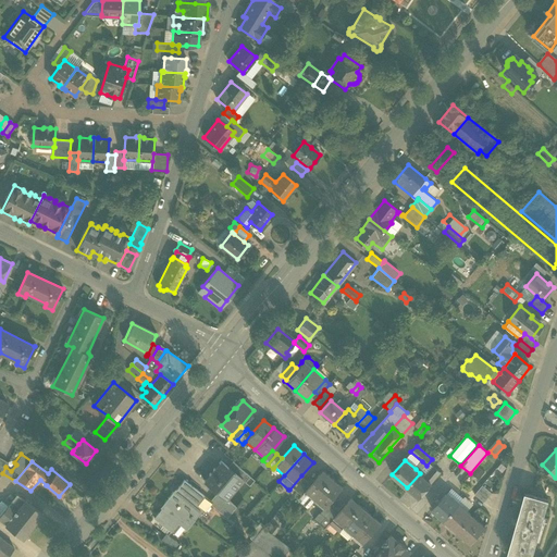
[(234,472),(220,461),(203,480),(225,499),(242,480),(234,472)]
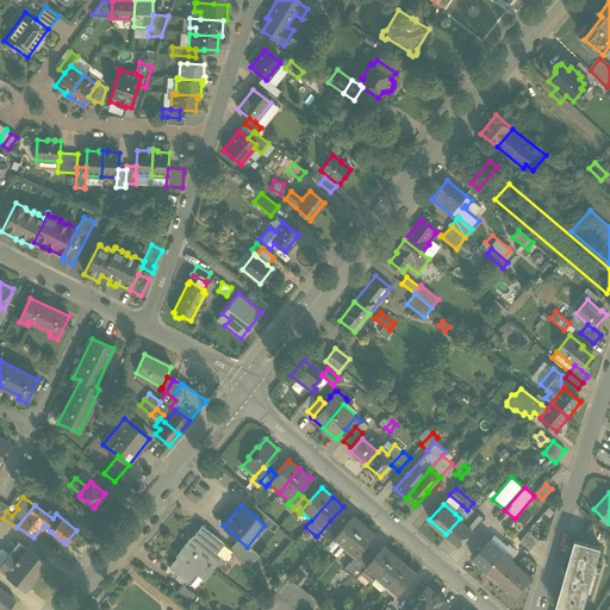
[(467,510),(462,505),(455,514),(460,518),(467,510)]
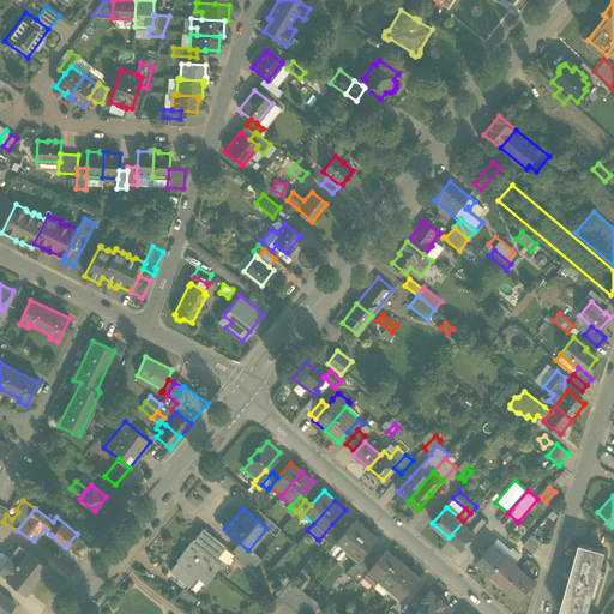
[(479,515),(468,525),(475,531),(485,521),(479,515)]
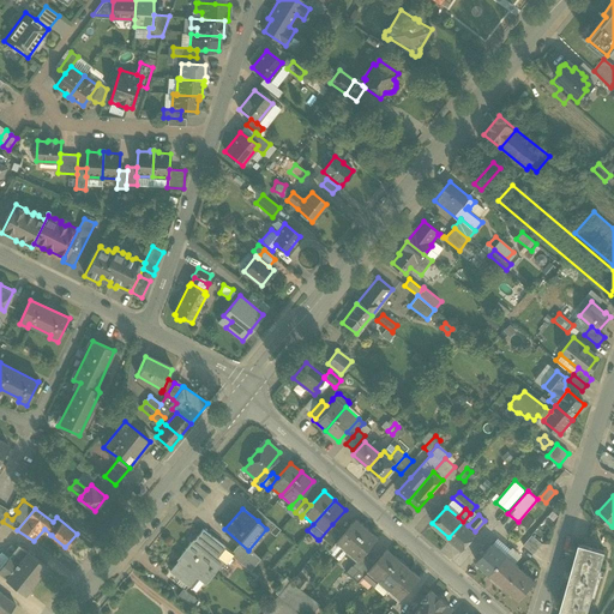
[(275,525),(263,516),(258,521),(266,529),(269,533),(275,525)]
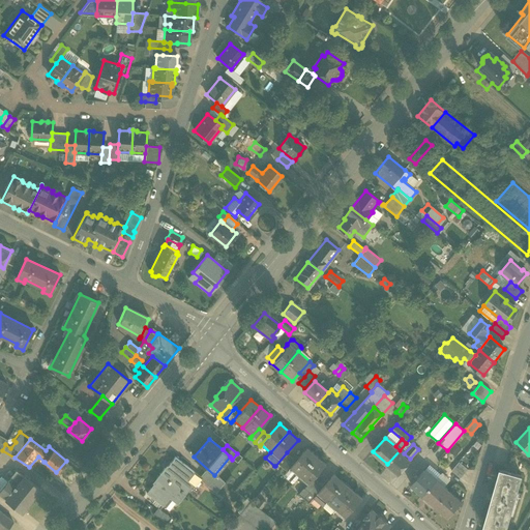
[(296,461),(289,469),(290,469),(298,477),(317,457),(307,448),(296,461)]
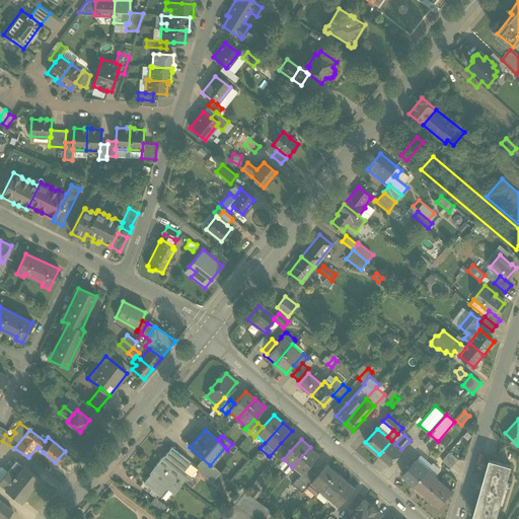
[(395,444),(391,441),(379,454),(390,463),(401,450),(401,449),(395,444)]
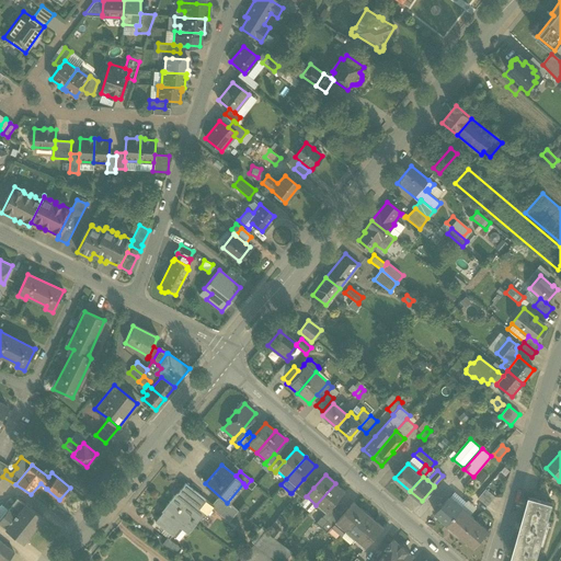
[(304,479),(292,493),(290,493),(288,495),(294,500),(298,494),(299,494),(308,483),(304,479)]
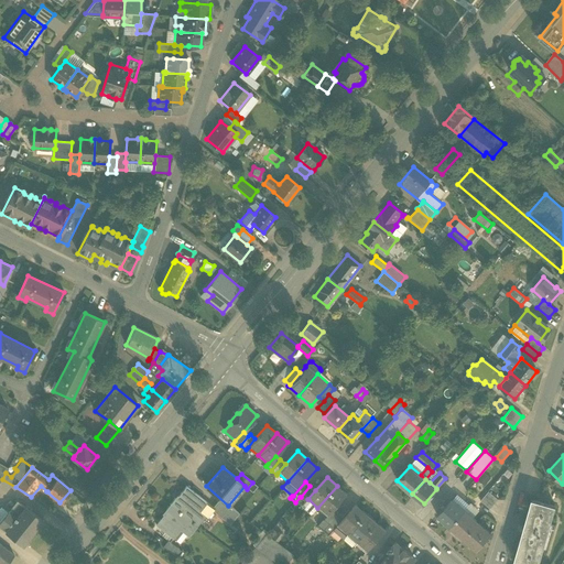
[(310,486),(301,497),(306,502),(308,499),(307,499),(315,490),(310,486)]
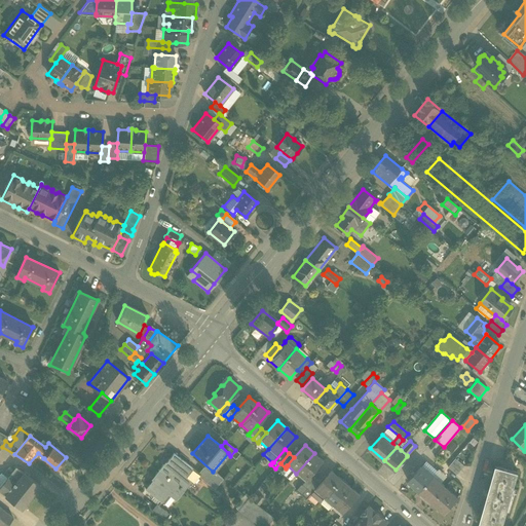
[(314,453),(296,474),(305,481),(306,482),(311,475),(324,461),(314,453)]
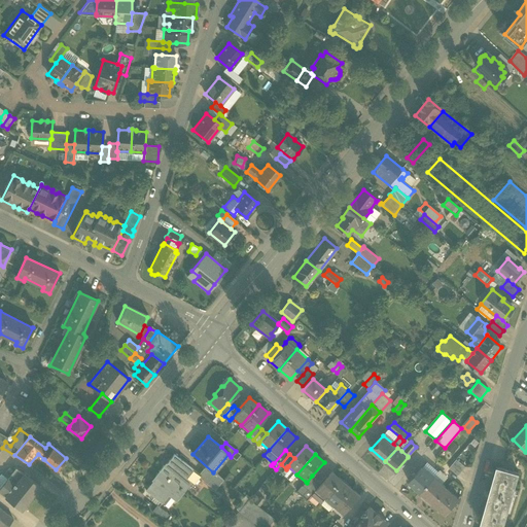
[(173,455),(165,466),(164,465),(159,471),(183,491),(191,482),(194,484),(197,480),(200,476),(173,455)]
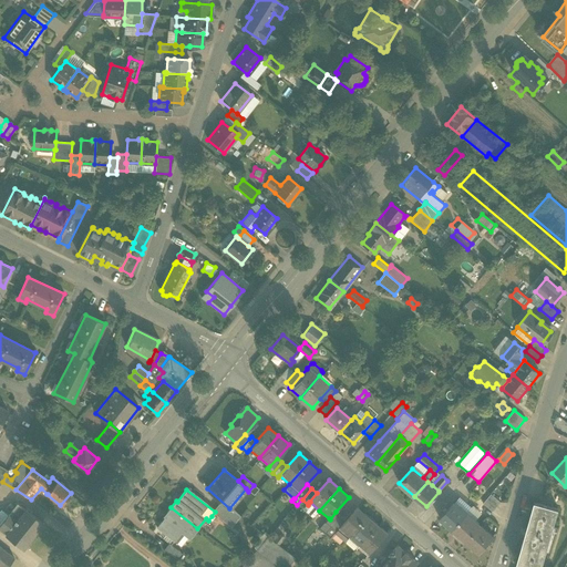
[(501,502),(492,494),(483,504),(493,512),(501,502)]
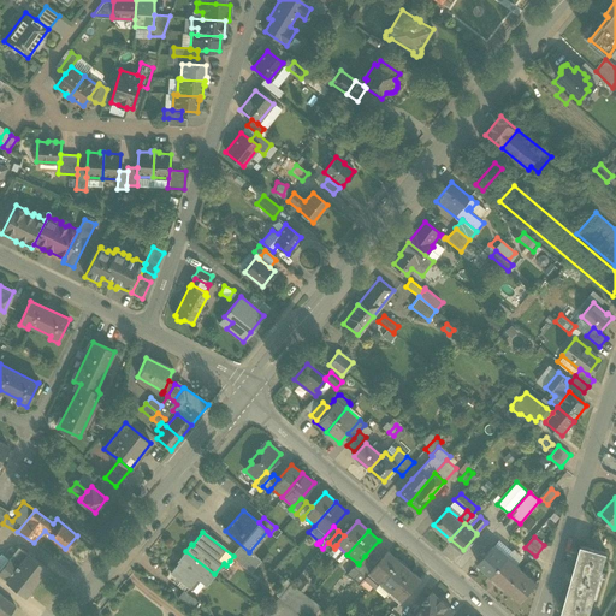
[(493,545),(478,563),(492,575),(507,557),(493,545)]
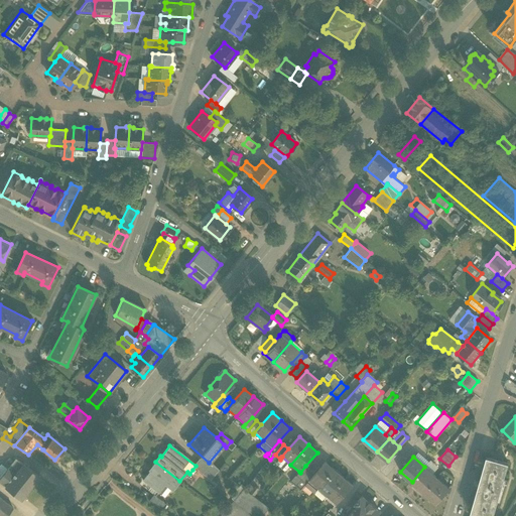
[(508,464),(487,458),(471,513),(472,513),(482,515),(492,515),(496,503),(500,504),(507,480),(503,479),(508,464)]
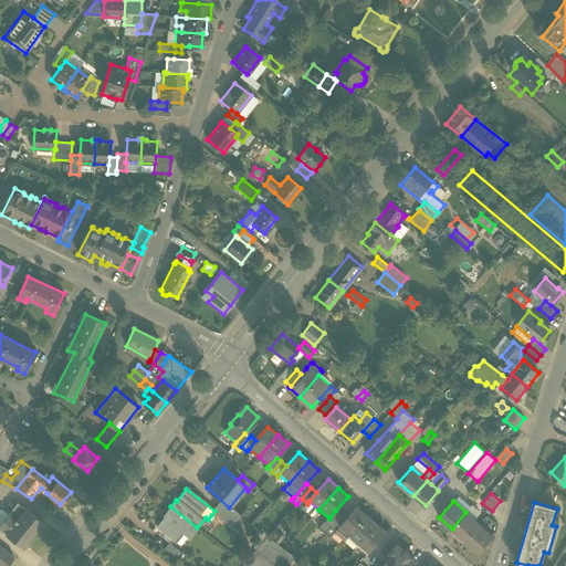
[(17,503),(7,514),(1,510),(0,510),(0,528),(11,538),(22,547),(42,522),(25,509),(25,510),(17,503)]
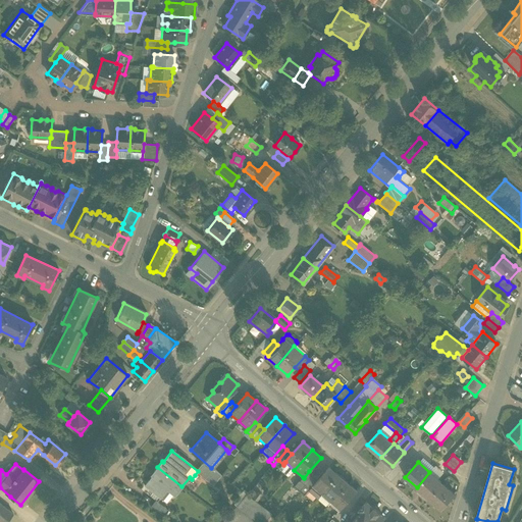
[(220,475),(207,464),(199,474),(212,484),(220,475)]
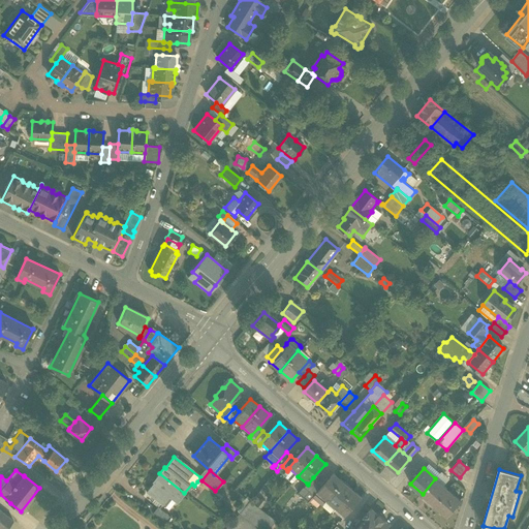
[(184,493),(159,473),(154,479),(155,480),(146,492),(161,504),(168,496),(176,502),(184,493)]
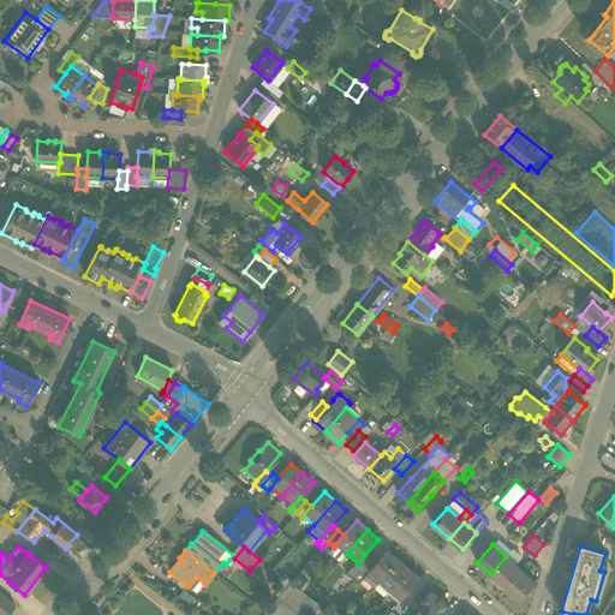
[(375,565),(364,578),(375,586),(378,584),(399,560),(388,550),(375,565)]
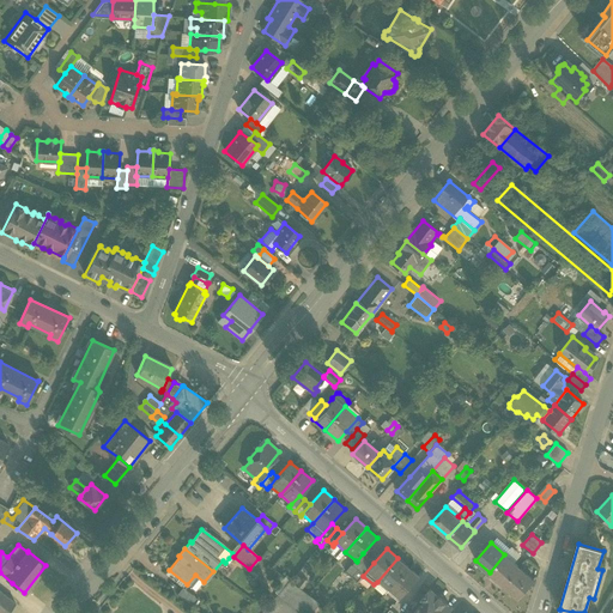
[(363,553),(357,562),(356,560),(352,565),(358,570),(369,558),(363,553)]
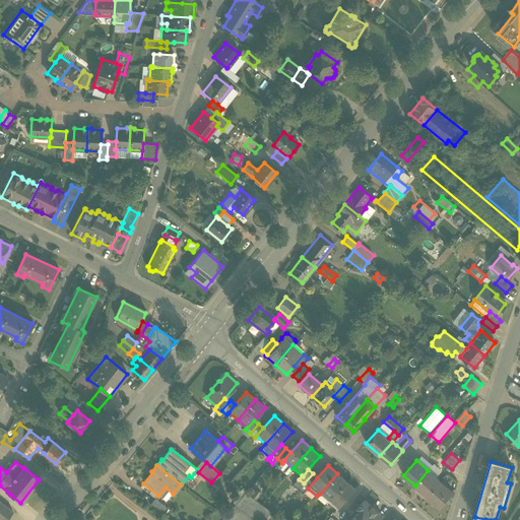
[(440,481),(428,470),(415,485),(428,497),(440,481)]
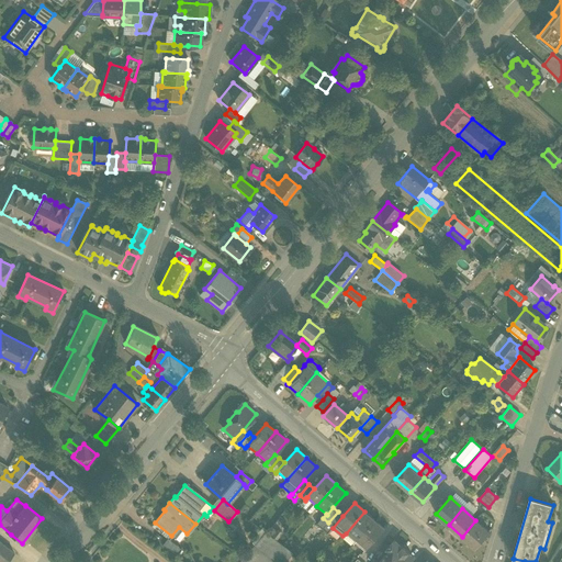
[(328,523),(328,524),(333,528),(343,516),(338,512),(328,523)]
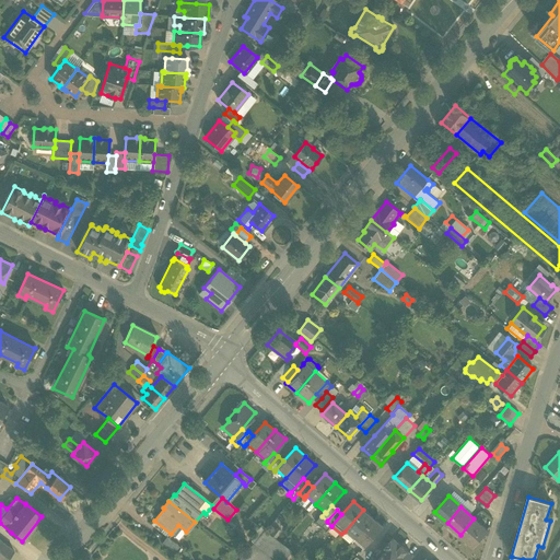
[(363,510),(345,532),(353,539),(373,517),(363,510)]
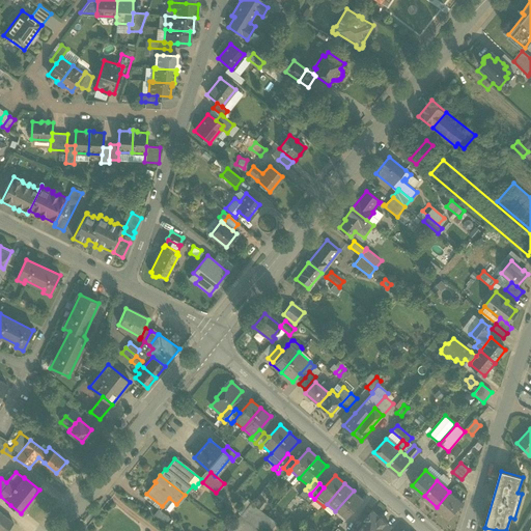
[(305,490),(303,492),(302,491),(299,495),(305,500),(310,495),(310,494),(305,490)]
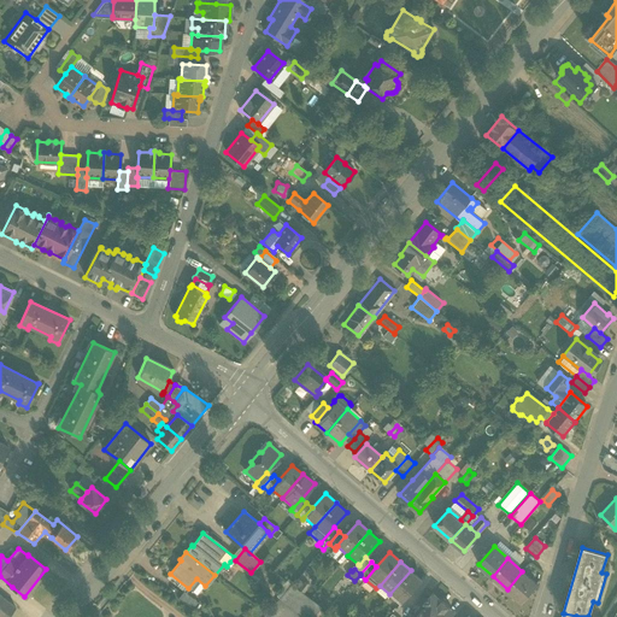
[(411,570),(389,594),(400,604),(422,580),(411,570)]
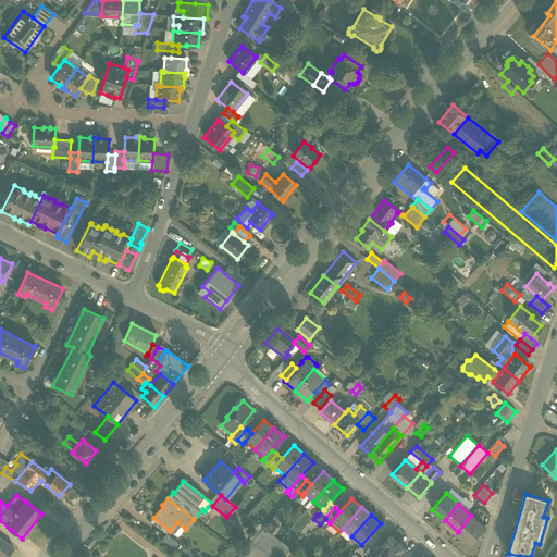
[(484,527),(471,516),(458,532),(470,543),(484,527)]
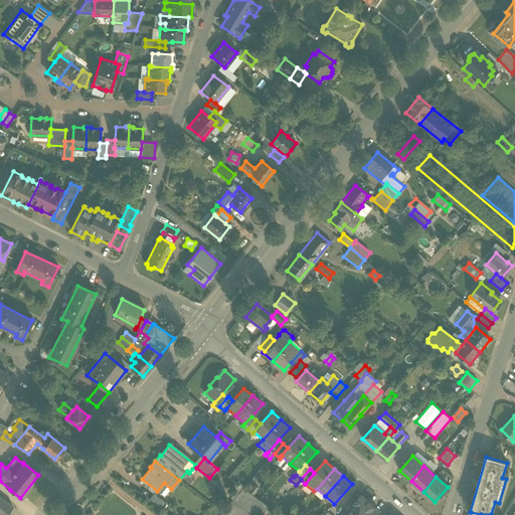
[(301,480),(296,485),(301,489),(305,484),(301,480)]
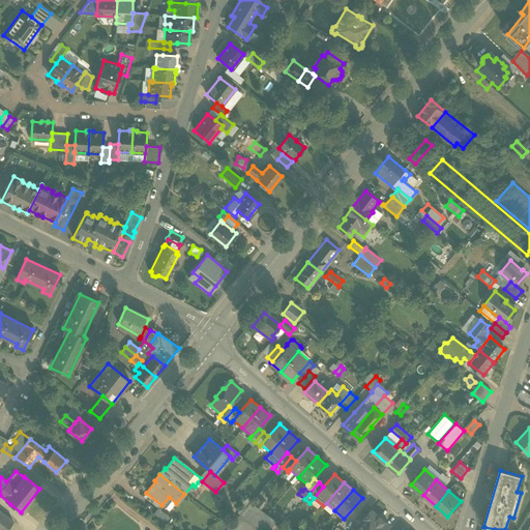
[(170,519),(157,508),(152,513),(167,523),(170,519)]
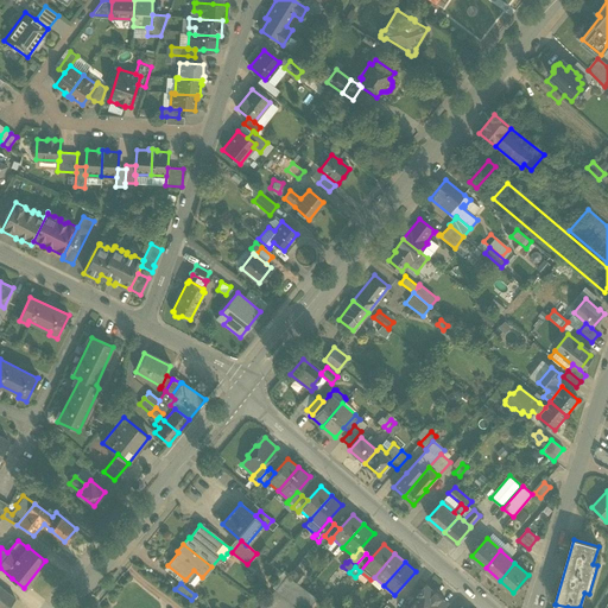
[(426,584),(420,591),(420,595),(410,607),(442,607),(447,603),(441,597),(435,591),(435,593),(426,584)]
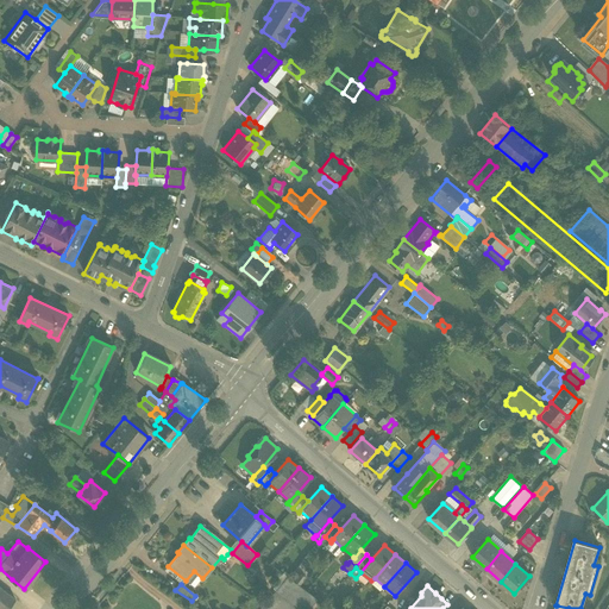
[(7,608),(14,600),(0,586),(0,608),(7,608)]
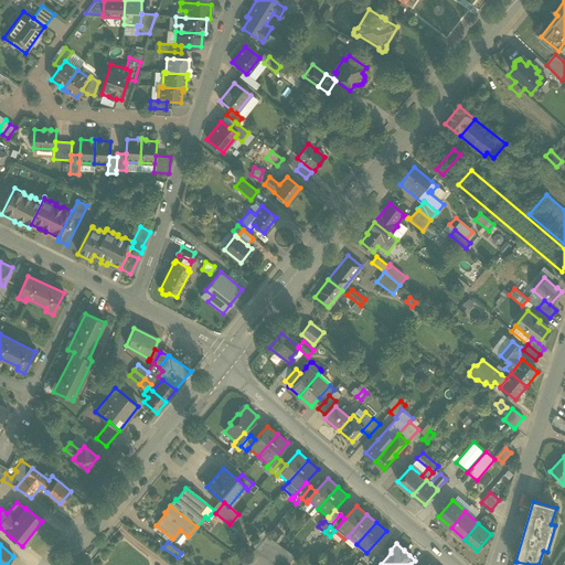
[(283,547),(273,561),(278,564),(288,552),(283,547)]
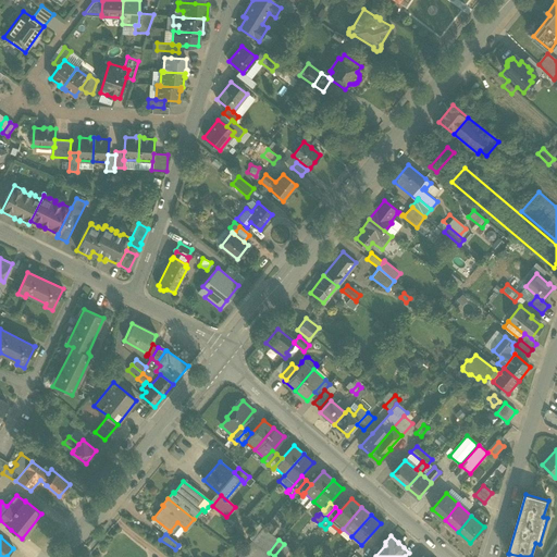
[(284,544),(274,556),(282,556),(289,548),(284,544)]
